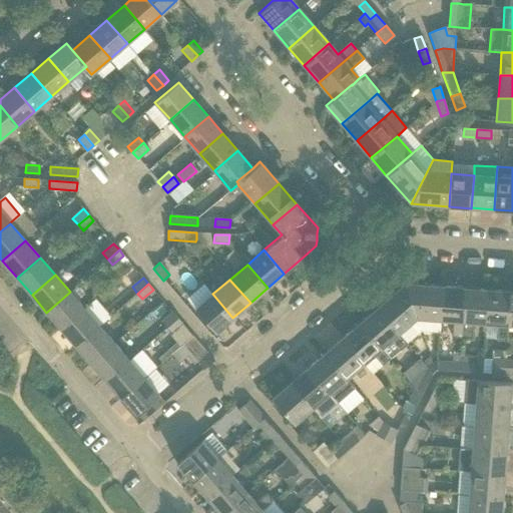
[(405,284),(377,308),(398,334),(407,344),(421,332),(416,318),(405,284)]
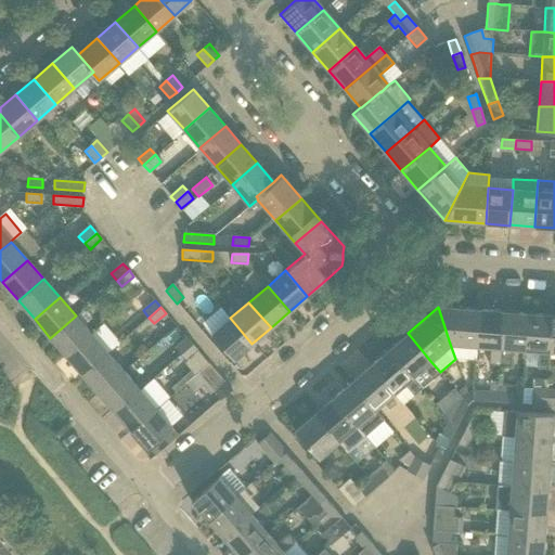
[(479,310),(438,307),(450,344),(476,346),(479,310)]
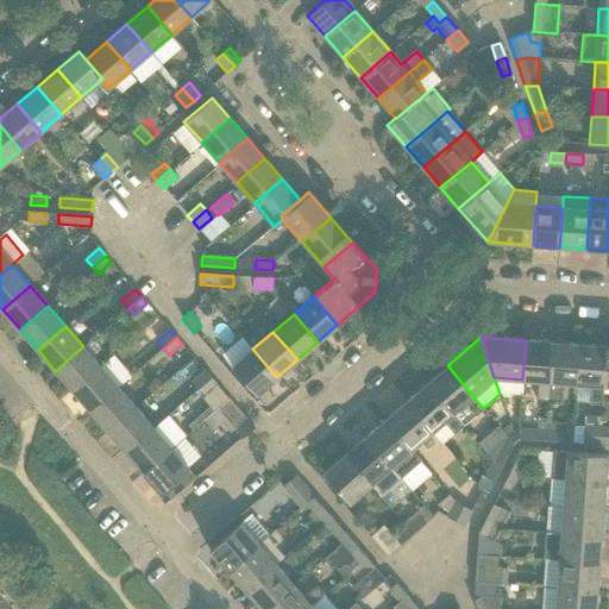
[(526,340),(522,380),(538,381),(535,401),(548,401),(550,385),(553,341),(551,341),(526,340)]
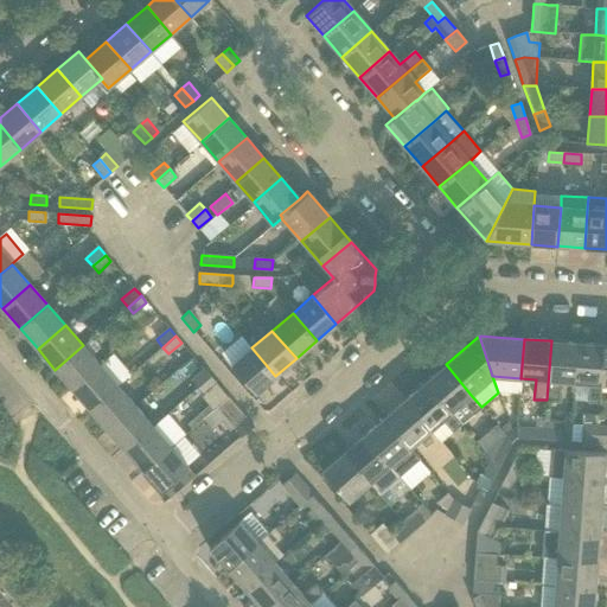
[(548,384),(547,400),(558,401),(560,381),(575,382),(577,343),(551,340),(548,384)]
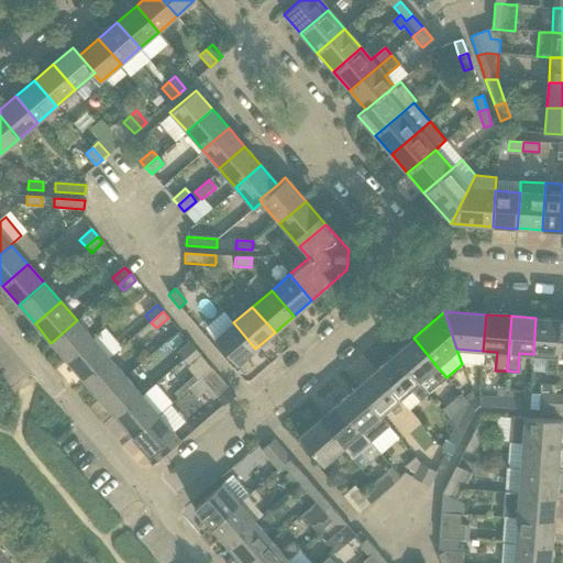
[(536,318),(533,354),(547,355),(545,374),(556,374),(558,356),(561,320),(536,318)]
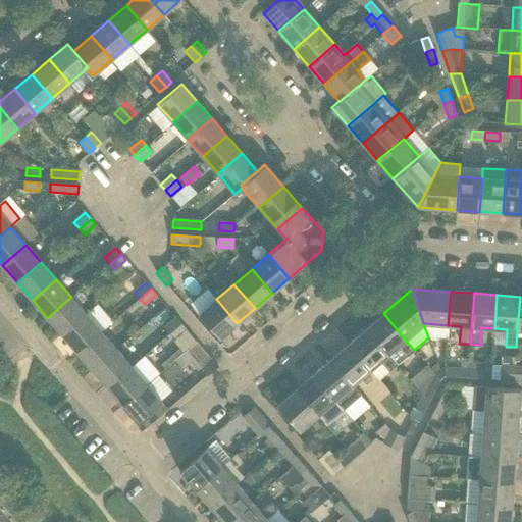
[(47,318),(62,335),(87,314),(71,297),(47,318)]
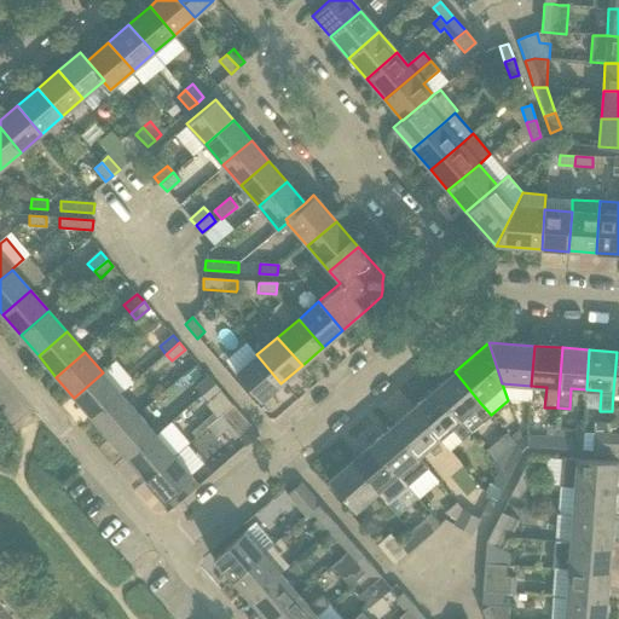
[(281,383),(256,354),(236,374),(260,401),(281,383)]
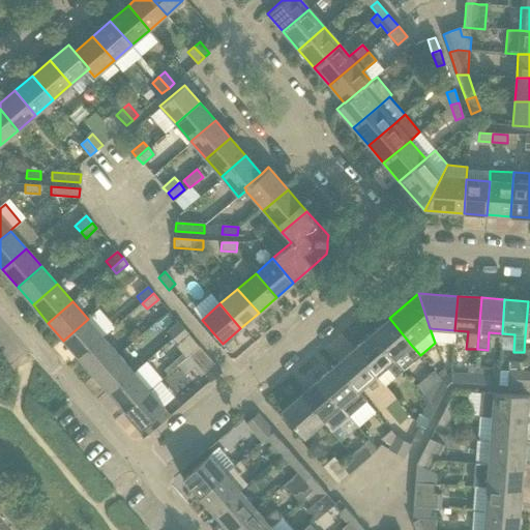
[(389,318),(371,333),(403,371),(421,356),(420,355),(411,345),(389,318)]
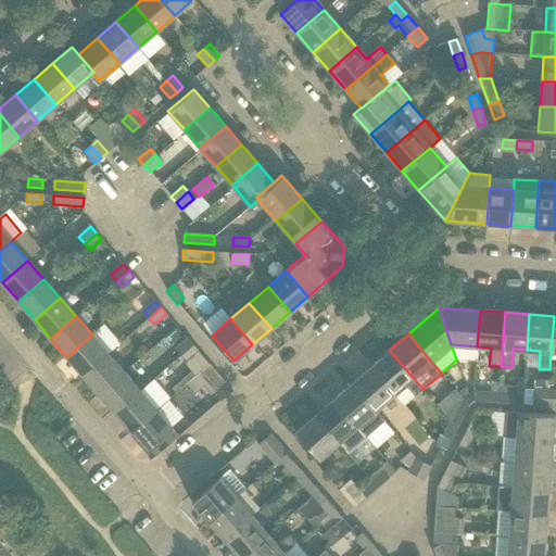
[(66,357),(83,376),(108,354),(92,335),(66,357)]
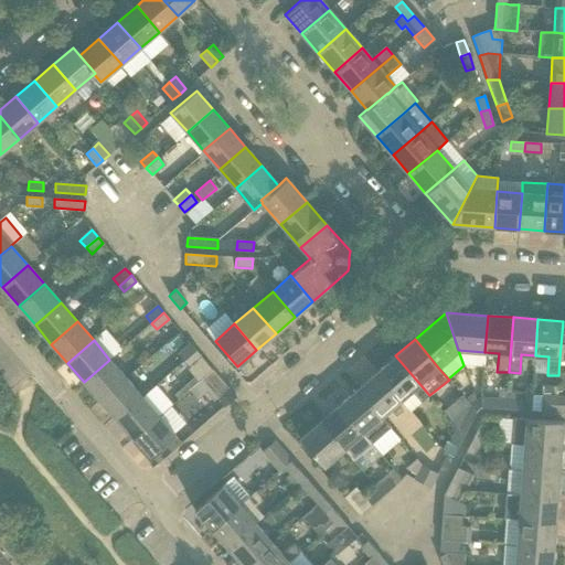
[(179,354),(184,361),(196,351),(190,343),(179,354)]
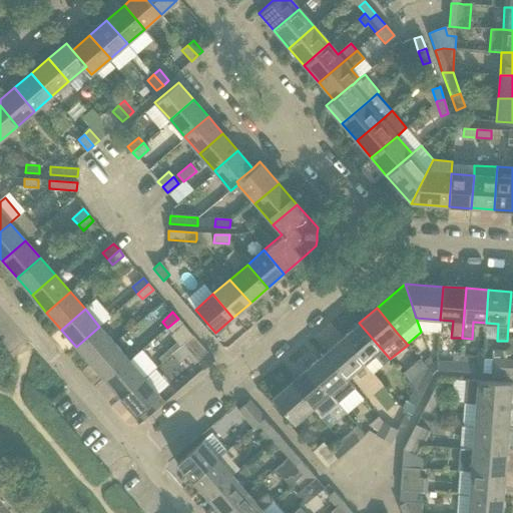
[(178,319),(167,328),(172,334),(183,324),(178,319)]
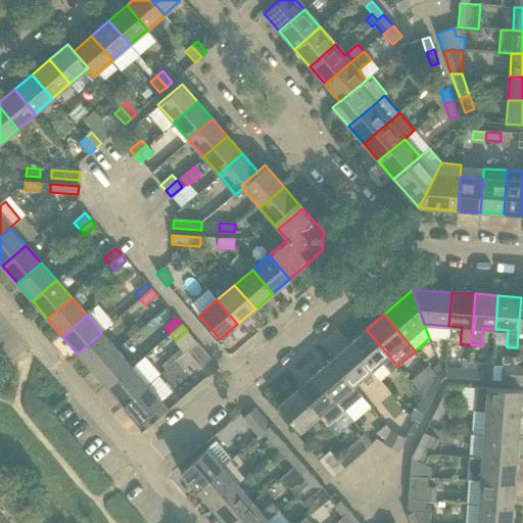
[(366,329),(348,344),(371,371),(382,361),(391,372),(397,366),(366,329)]
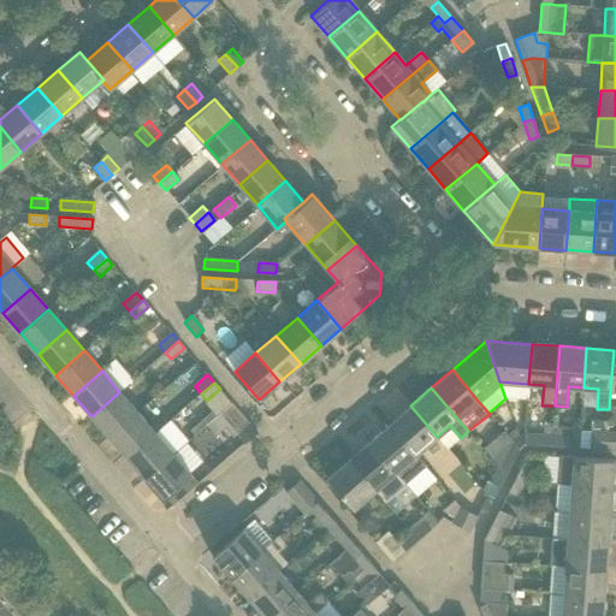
[(92,416),(110,437),(137,413),(119,392),(92,416)]
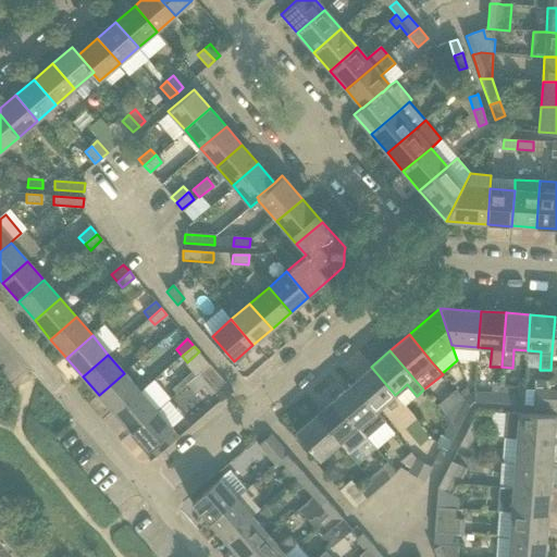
[(371,367),(353,383),(376,410),(395,395),(371,367)]
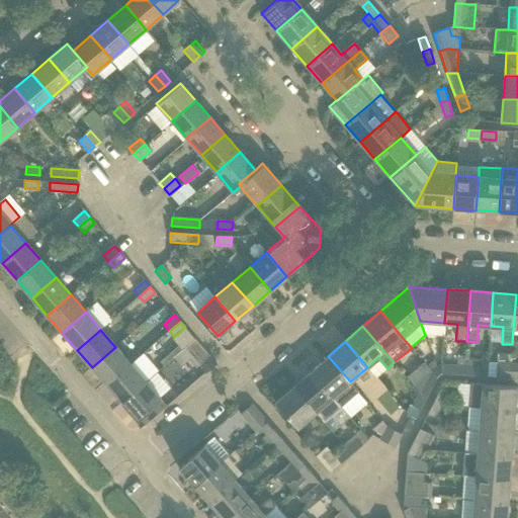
[(178,346),(160,362),(163,366),(181,351),(178,346)]
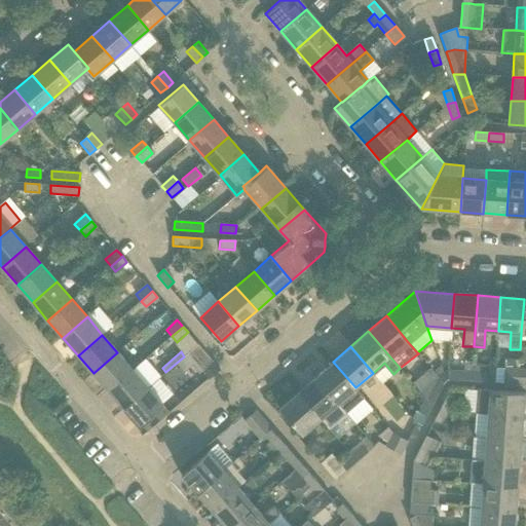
[(94,373),(109,390),(133,370),(117,352),(94,373)]
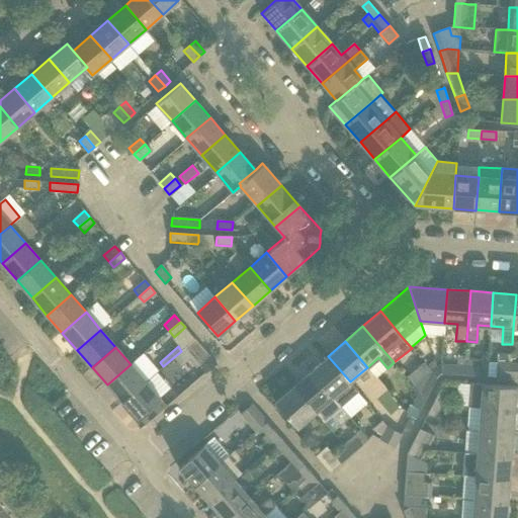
[(131,364),(107,384),(111,390),(121,402),(146,381),(158,371),(143,353),(131,364)]
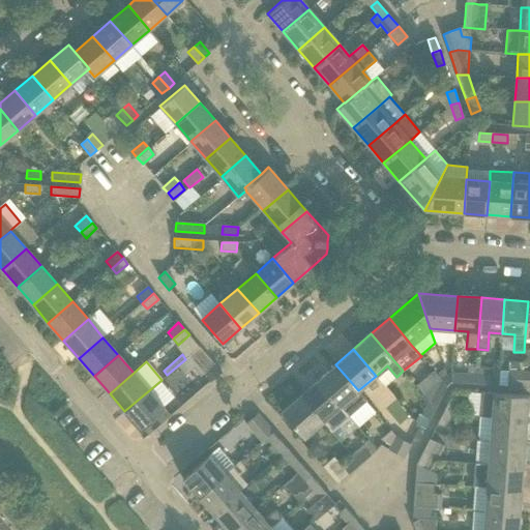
[(335,364),(318,380),(349,416),(366,401),(358,390),(335,364)]
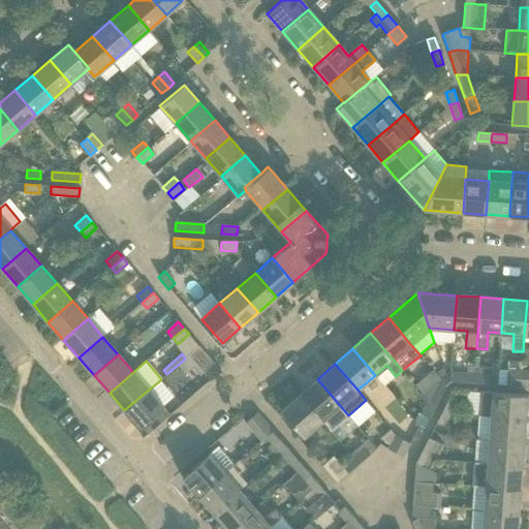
[(221,371),(216,365),(205,375),(210,381),(221,371)]
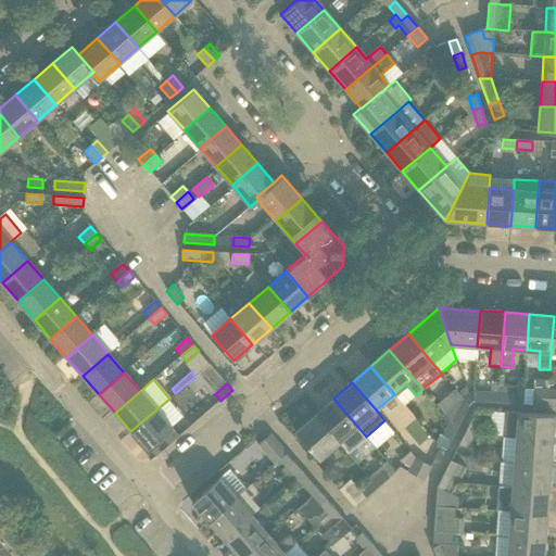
[(532,405),(540,406),(541,390),(533,389),(532,405)]
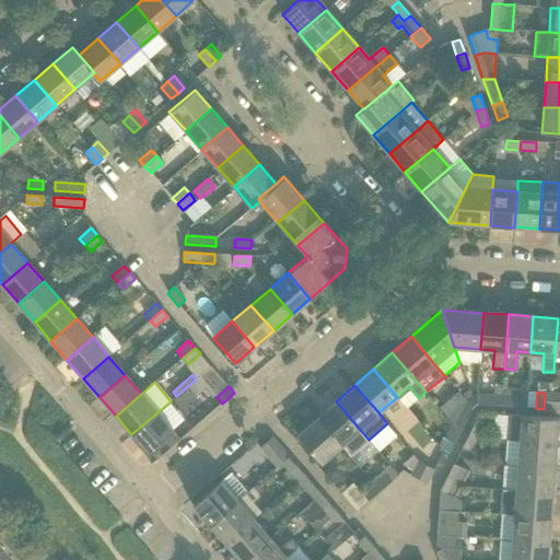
[(559,394),(545,393),(544,409),(559,409),(559,394)]
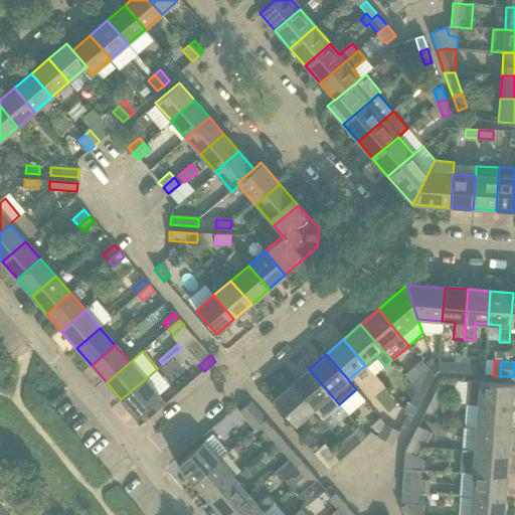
[(438,372),(461,373),(462,363),(438,362),(438,372)]
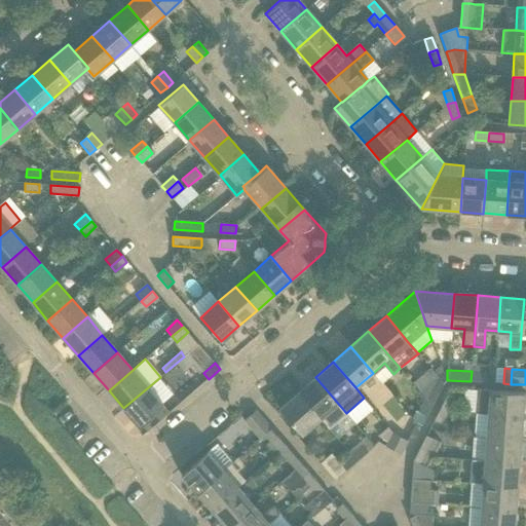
[(472,371),(471,381),(484,382),(485,372),(472,371)]
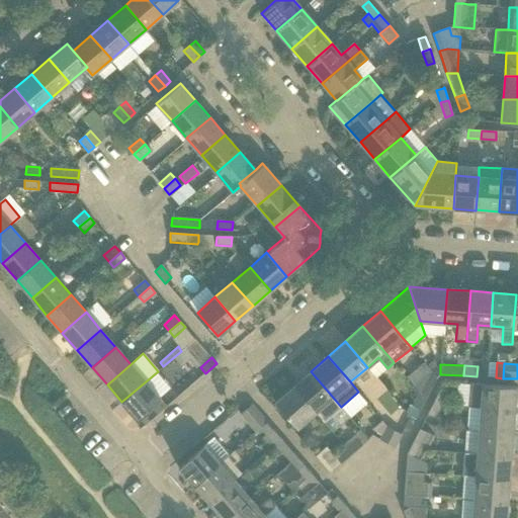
[(429,369),(412,383),(418,391),(419,393),(419,394),(421,395),(422,396),(427,398),(428,396),(436,378),(434,374),(433,373),(429,369)]
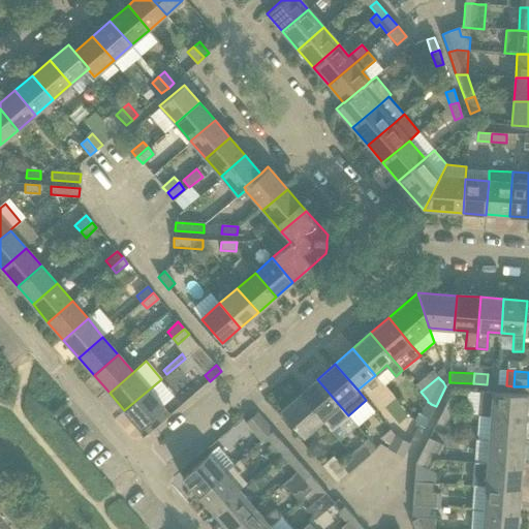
[(317,379),(299,395),(321,421),(331,431),(348,415),(317,379)]
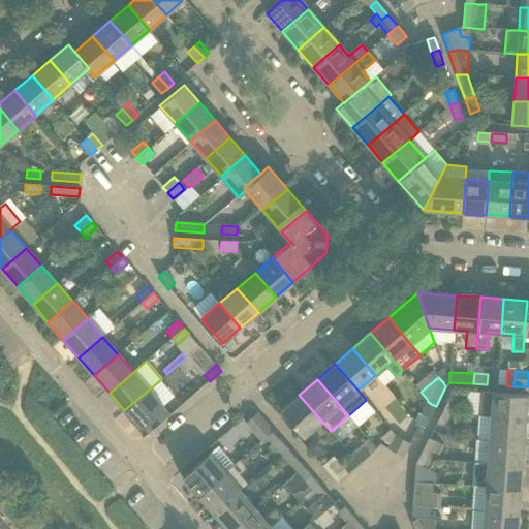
[(149,390),(124,410),(141,429),(164,408),(149,390)]
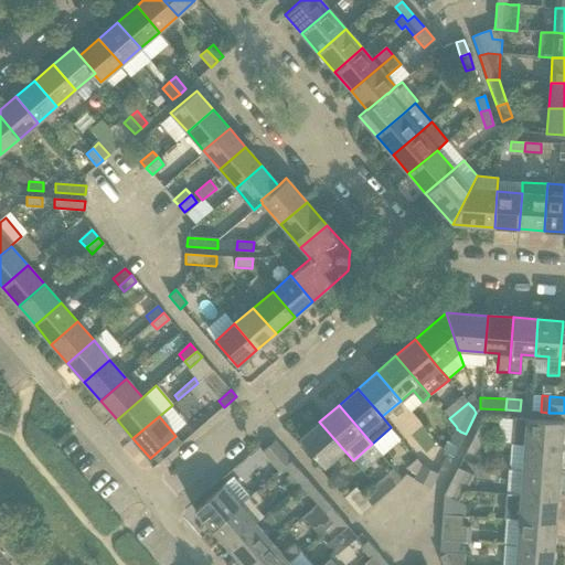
[(500,419),(499,440),(511,440),(511,420),(500,419)]
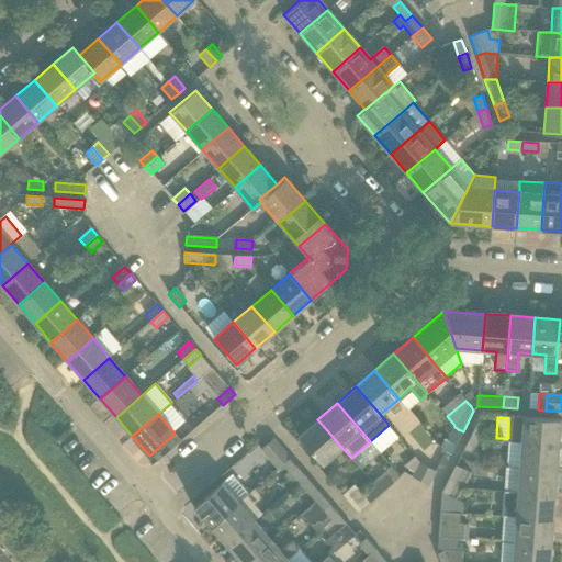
[(509,417),(508,441),(558,445),(560,420),(509,417)]
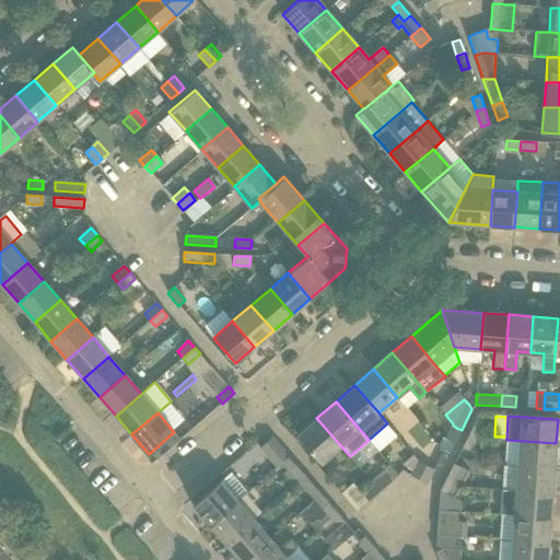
[(340,445),(316,418),(296,434),(321,463),(340,445)]
